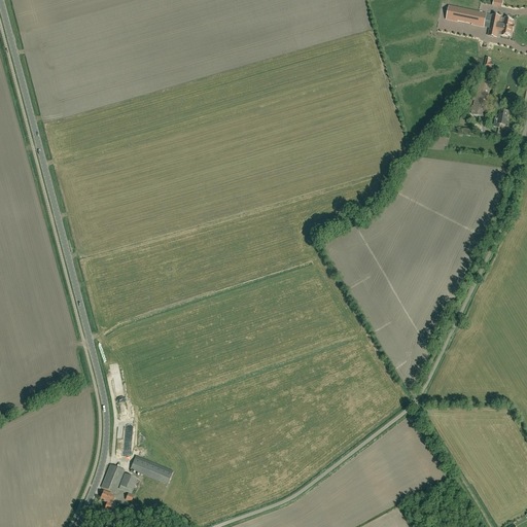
[(486,14),(449,7),(447,20),(458,22),(458,21),(472,24),(472,25),(484,28),(486,14)]
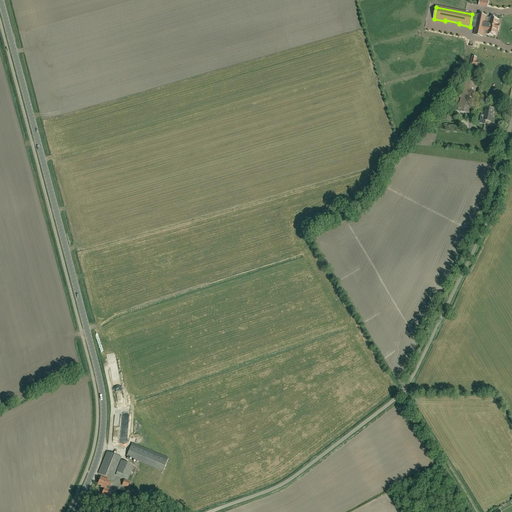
[(490,17),(490,18),(489,18),(488,23),(485,22),(486,17),(478,15),(474,35),(482,36),(483,30),(487,30),(486,33),(487,33),(487,34),(492,35),(493,34),(496,35),(496,30),(498,31),(499,25),(498,25),(499,20),(496,20),(496,19),(490,17)]
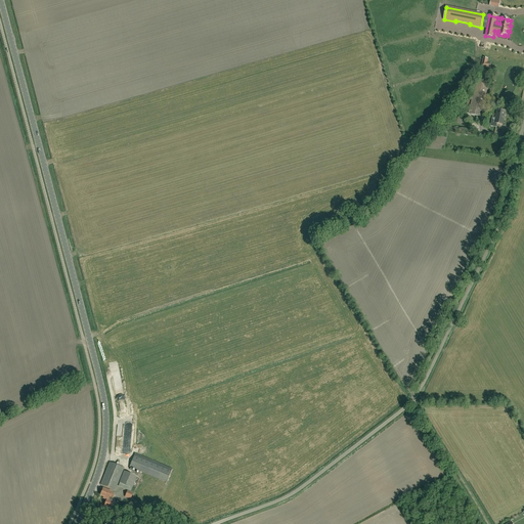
[(523,17),(515,16),(514,27),(523,28),(523,17)]
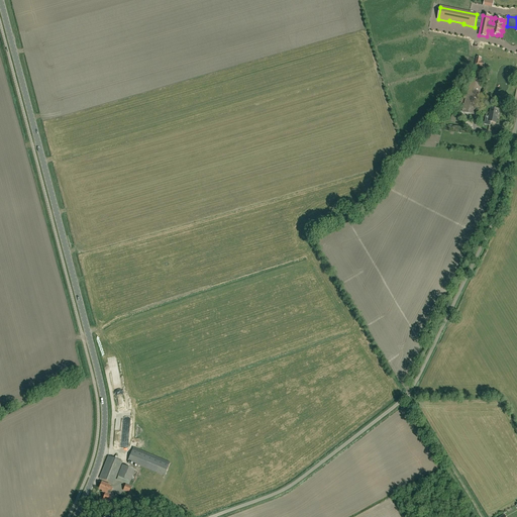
[(516,43),(516,31),(505,30),(503,42),(516,43)]
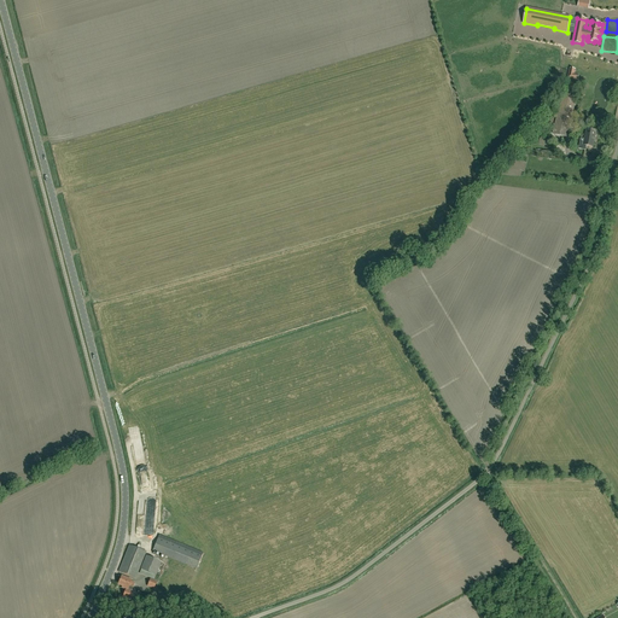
[(575,70),(570,69),(569,79),(578,80),(578,75),(573,75),(575,70)]
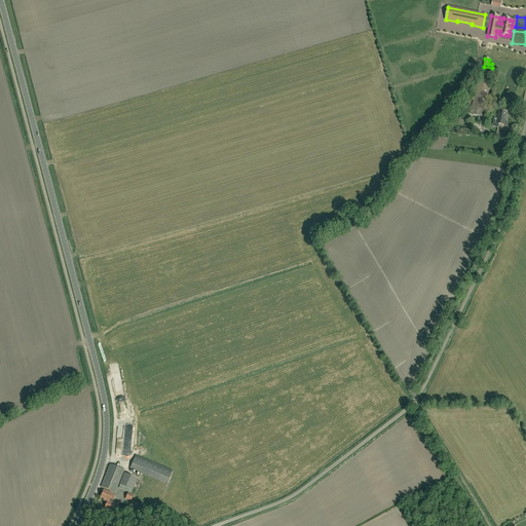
[(483,116),(492,75),(481,73),(471,114),(483,116)]
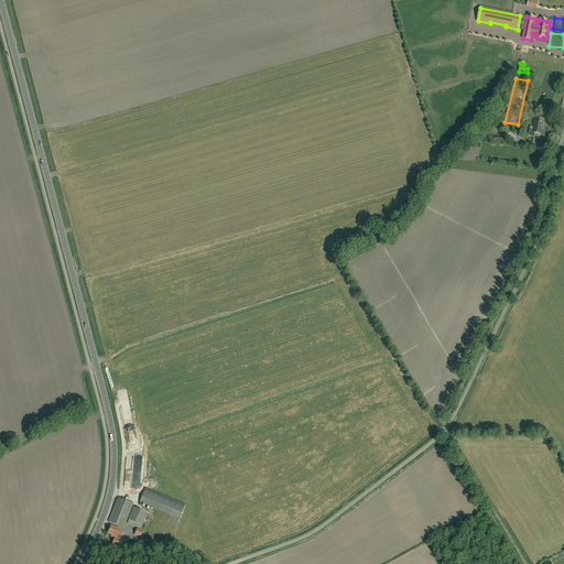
[(541,134),(543,125),(544,125),(544,121),(544,119),(535,118),(533,127),(530,127),(529,136),(534,137),(535,133),(541,134)]
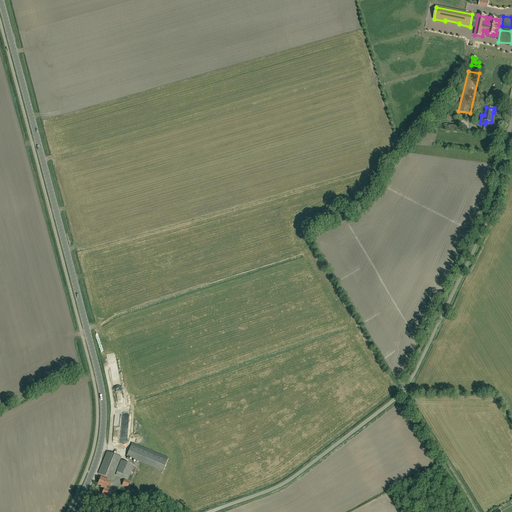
[(114,442),(120,442),(121,435),(125,436),(125,437),(128,437),(128,435),(122,435),(122,415),(115,415),(114,442)]
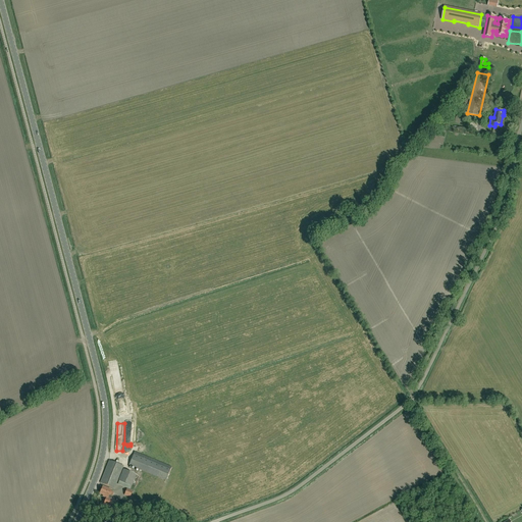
[(135,452),(129,465),(165,479),(171,466),(135,452)]
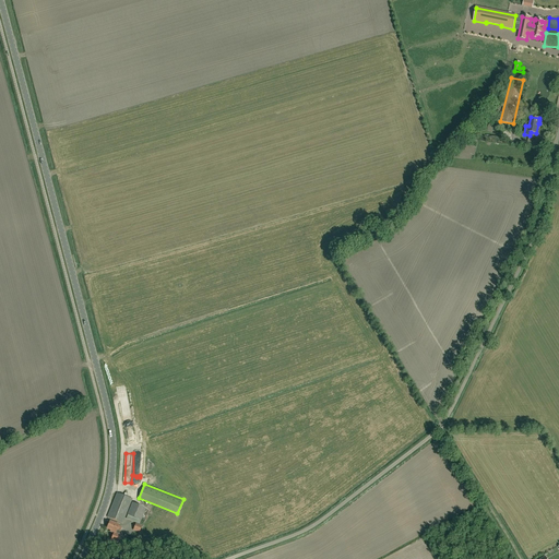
[(118,492),(107,516),(122,523),(132,499),(118,492)]
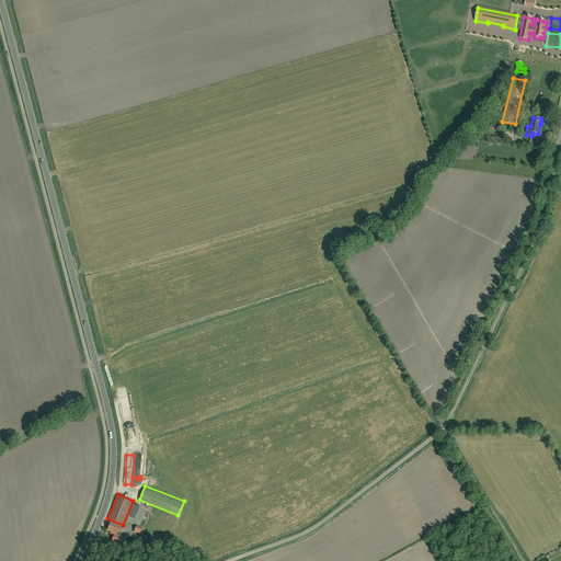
[(129,522),(136,524),(137,521),(141,523),(147,511),(136,506),(129,522)]
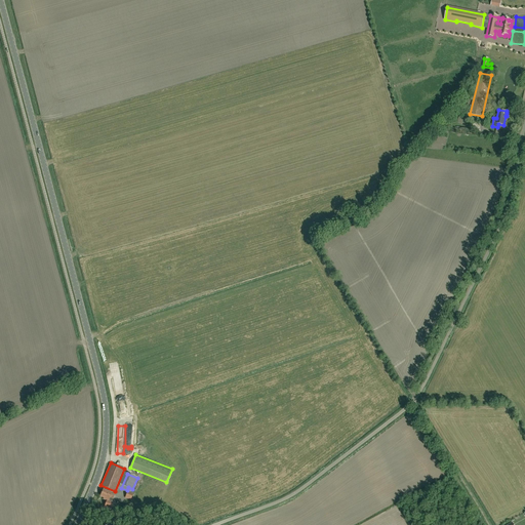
[(109,497),(113,498),(115,495),(111,494),(112,493),(104,489),(101,496),(104,497),(104,499),(107,500),(109,497)]
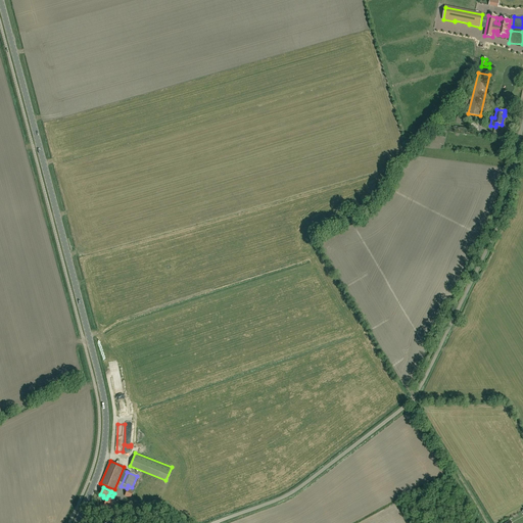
[(111,501),(112,496),(108,495),(106,498),(104,505),(110,508),(113,501),(111,501)]
